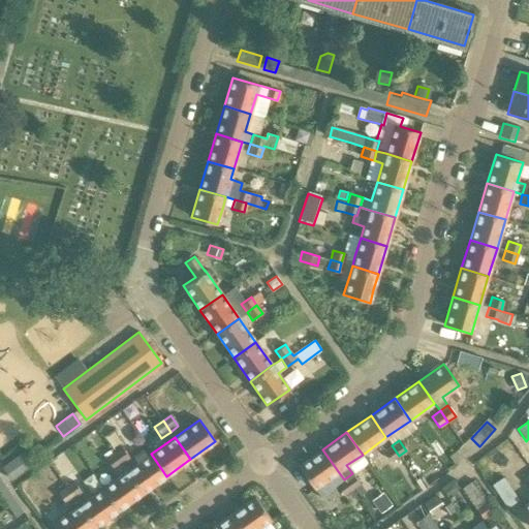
[(399,456),(392,445),(384,452),(391,461),(399,456)]
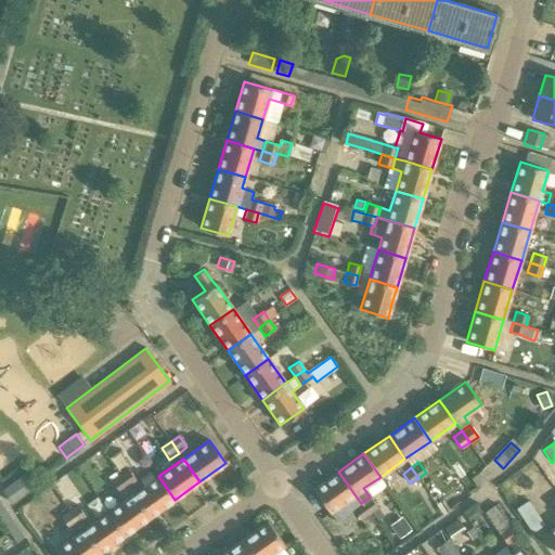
[(119,476),(127,486),(136,480),(128,469),(119,476)]
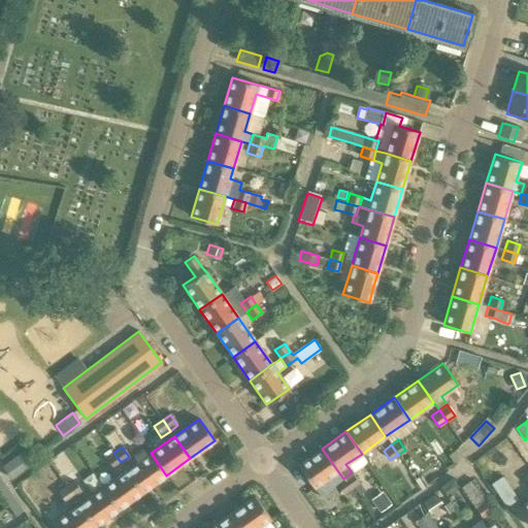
[(337,470),(322,449),(297,465),(314,488),(337,470)]
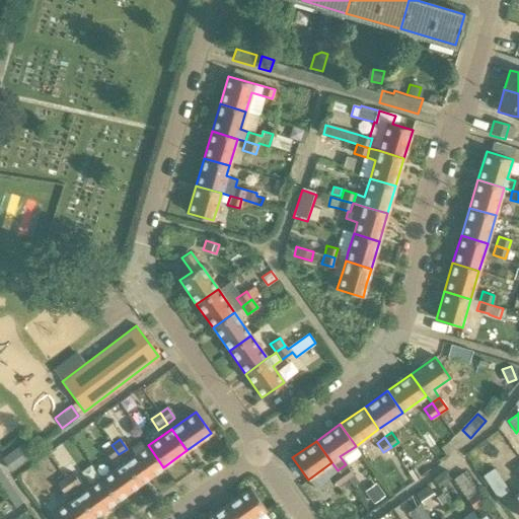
[(0,458),(10,471),(31,456),(21,443),(0,458)]
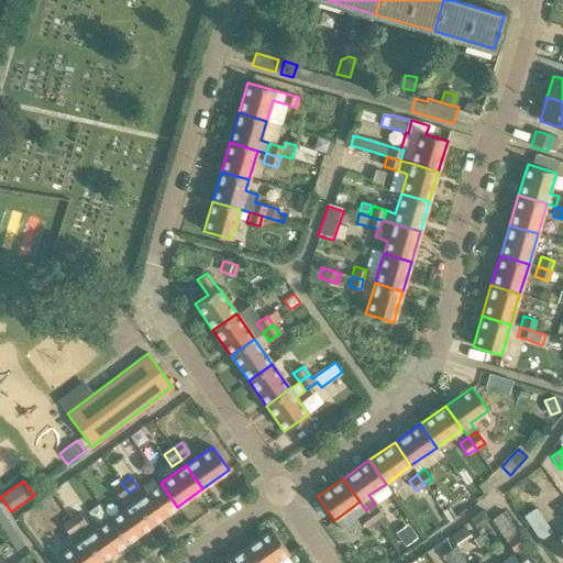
[(112,488),(127,508),(109,520),(127,543),(152,525),(134,501),(129,493),(121,483),(112,488)]
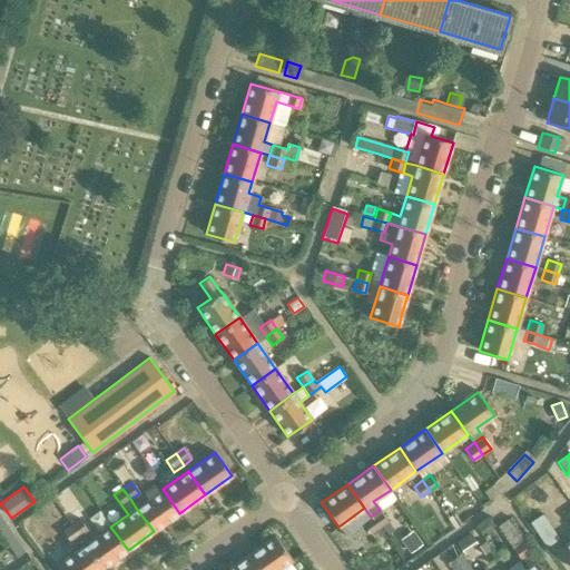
[(163,489),(136,508),(154,531),(179,513),(163,489)]
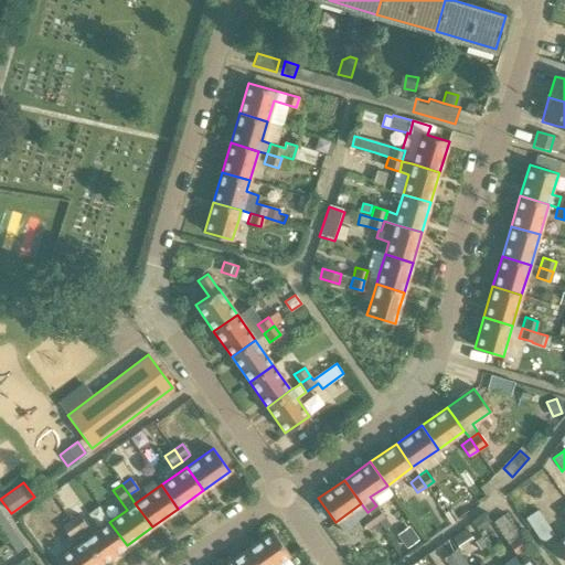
[(368,512),(375,523),(384,516),(376,505),(368,512)]
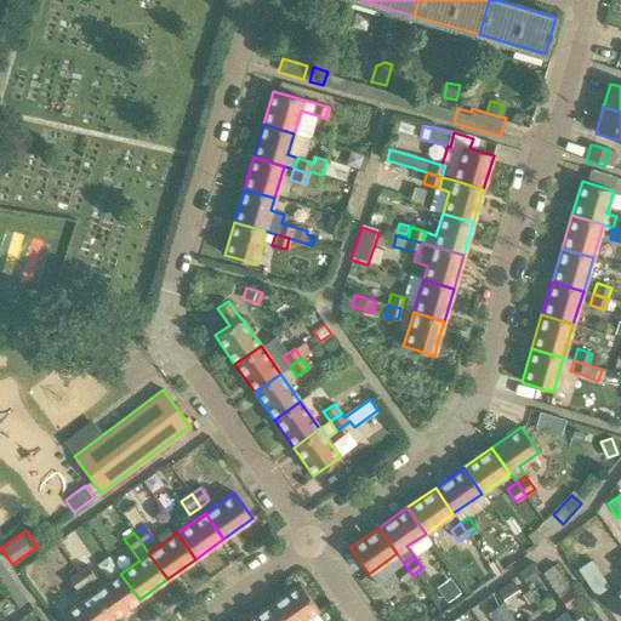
[(620,557),(615,562),(620,569),(620,588),(614,594),(610,597),(620,611),(620,557)]
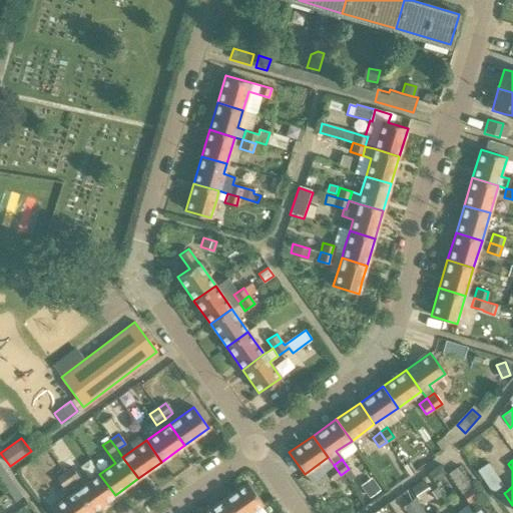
[(503,484),(488,463),(477,470),(491,492),(503,484)]
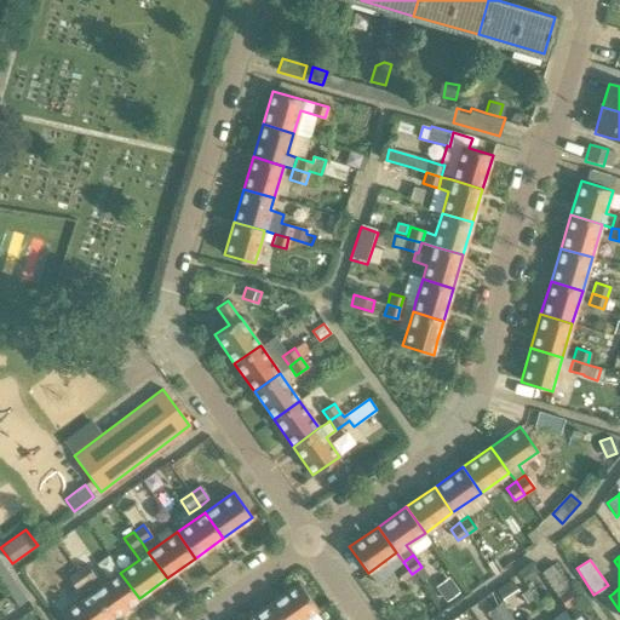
[(412,574),(403,562),(394,568),(402,580),(412,574)]
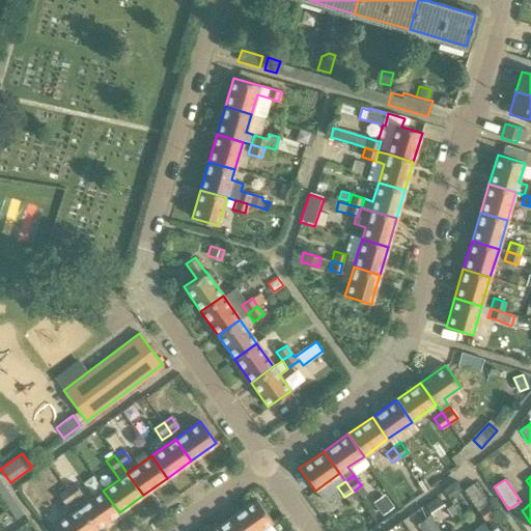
[(74,483),(65,490),(74,500),(81,494),(74,483)]
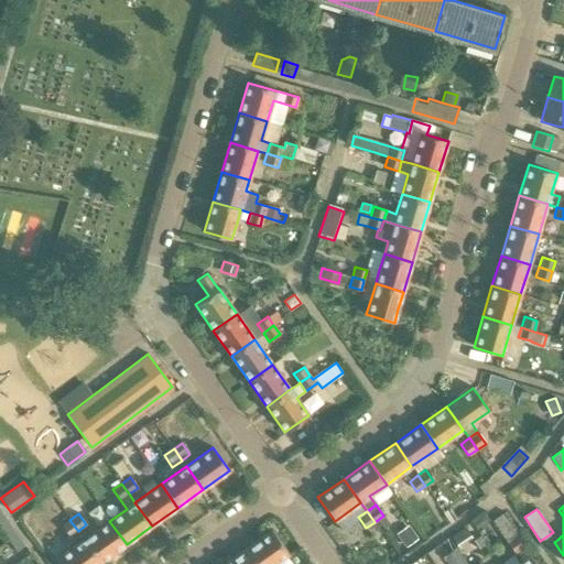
[(487,522),(481,514),(472,521),(477,529),(487,522)]
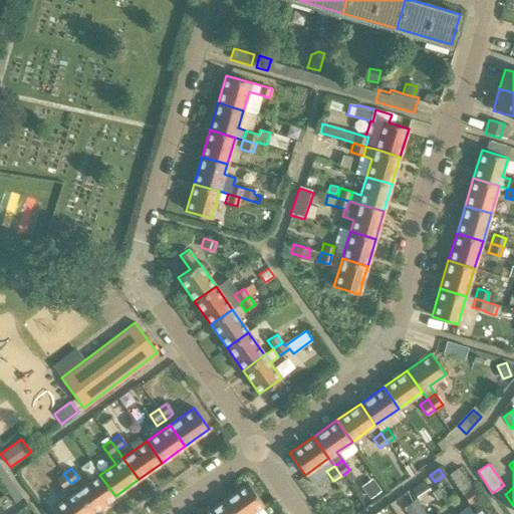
[(458,471),(448,478),(462,497),(472,490),(458,471)]
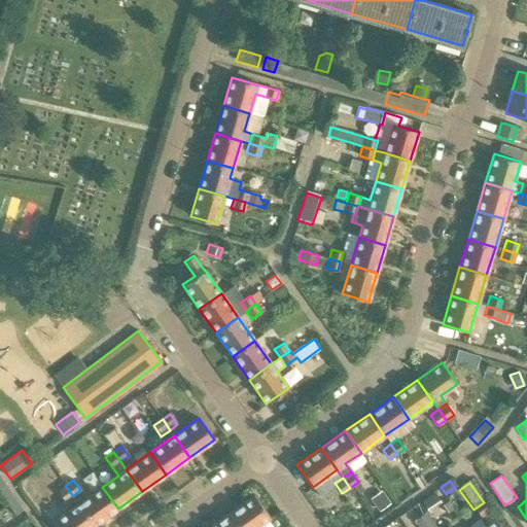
[(73,496),(65,486),(58,491),(65,501),(73,496)]
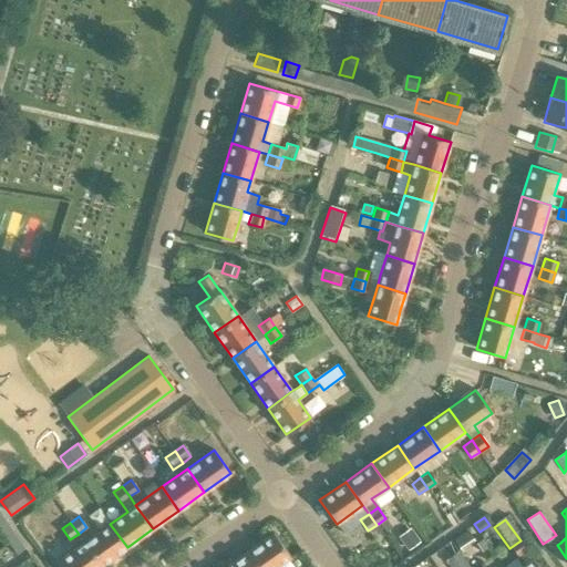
[(110,524),(84,542),(101,566),(127,547),(110,524)]
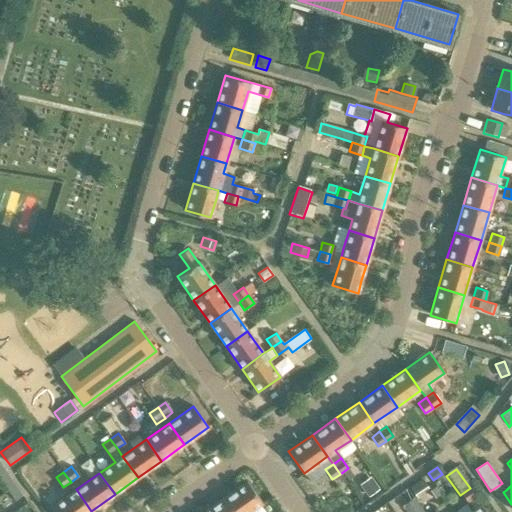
[(0,480),(7,490),(15,484),(8,474),(0,478),(0,480)]
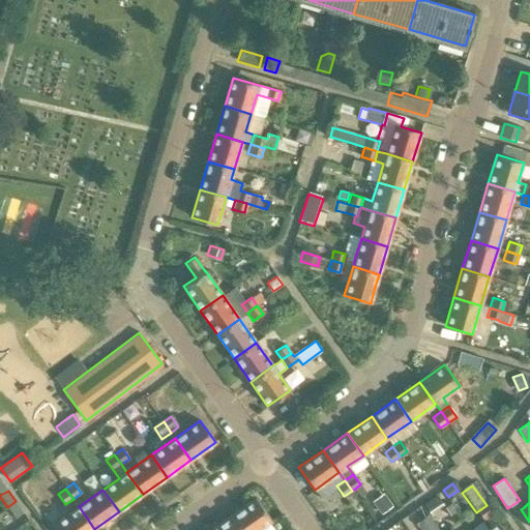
[(390,505),(383,496),(374,502),(381,512),(390,505)]
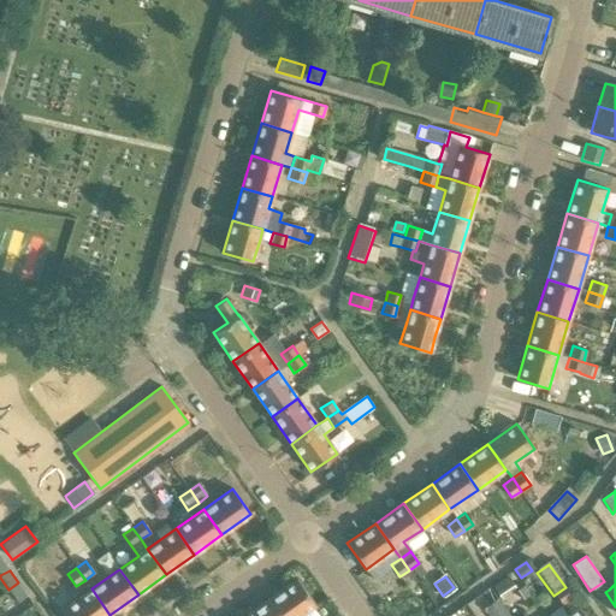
[(515,587),(508,576),(493,586),(501,597),(515,587)]
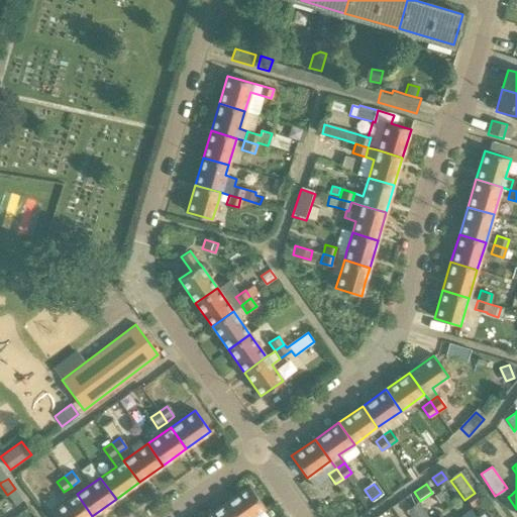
[(248,486),(225,503),(234,516),(251,516),(265,508),(248,486)]
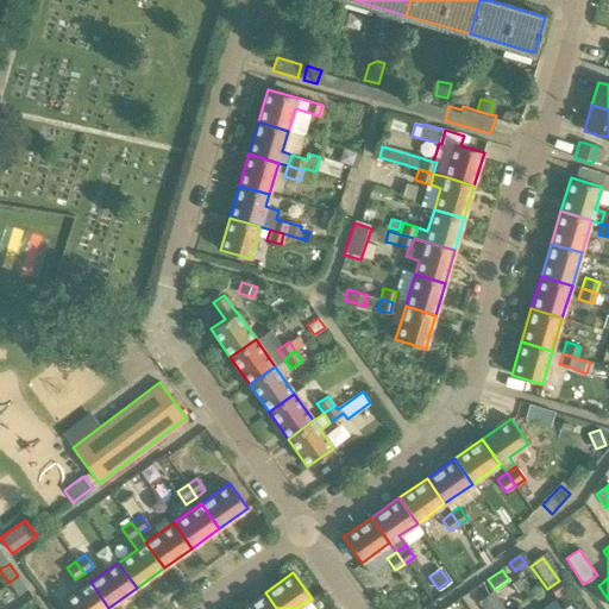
[(18,576),(8,583),(17,595),(27,589),(18,576)]
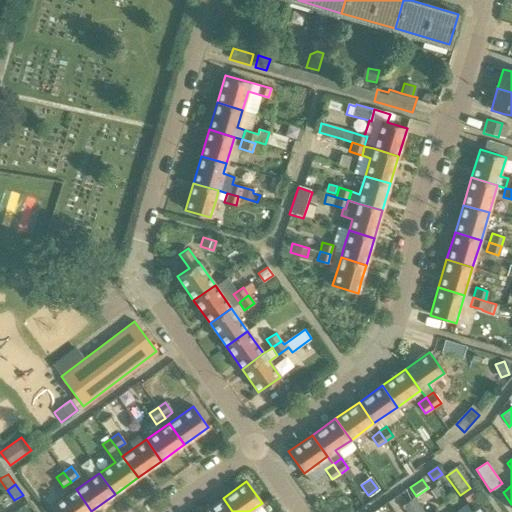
[(441,493),(436,486),(428,492),(433,498),(441,493)]
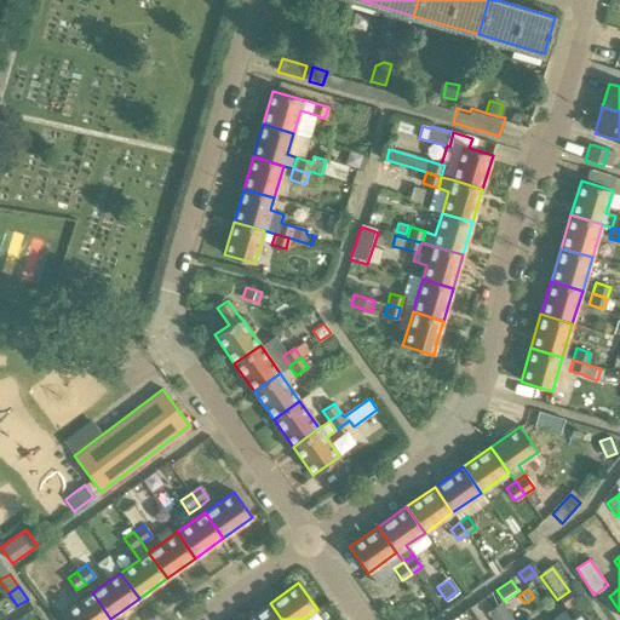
[(92,592),(84,598),(63,613),(68,619),(108,619),(110,619),(92,592)]
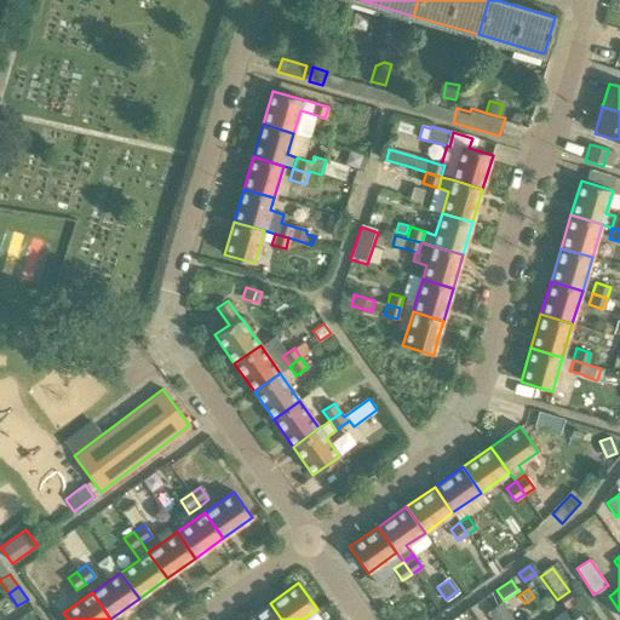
[(568,593),(557,602),(564,612),(575,604),(568,593)]
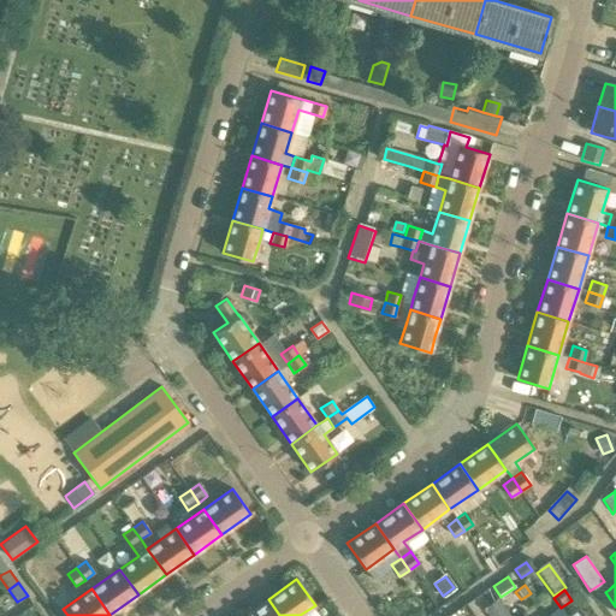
[(279,615),(268,599),(243,615),(279,615)]
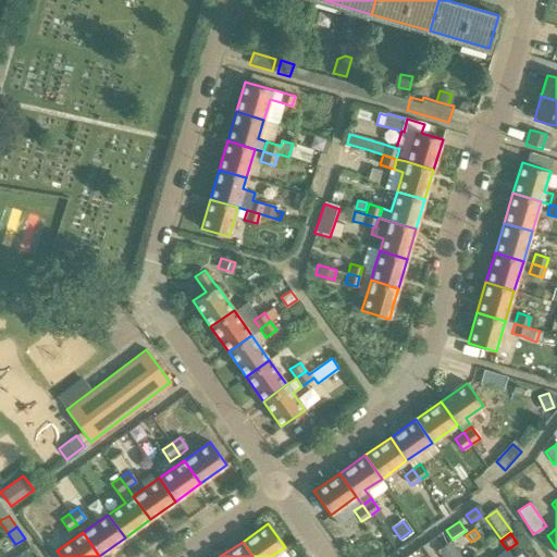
[(460,556),(450,542),(438,549),(443,556),(460,556)]
